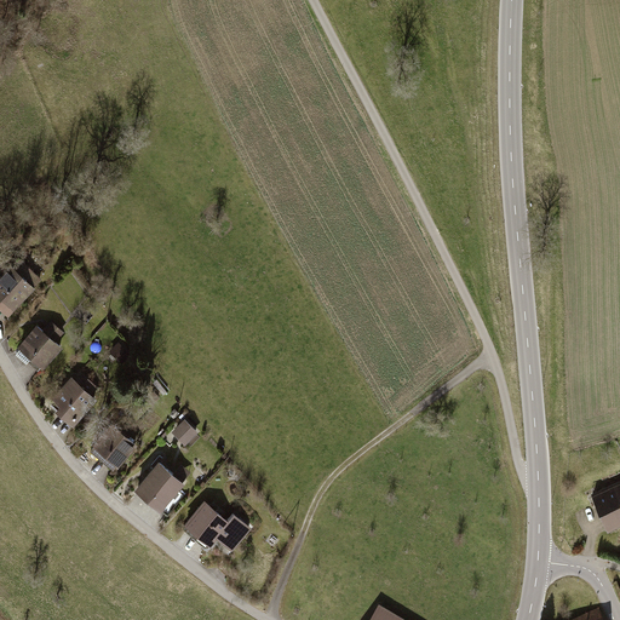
[(0,269),(0,314),(4,317),(39,282),(12,257),(0,269)]
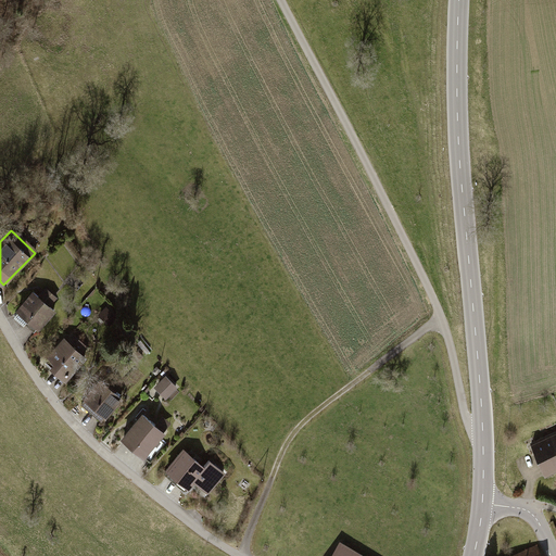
[(29,291),(12,310),(14,313),(11,317),(21,326),(25,321),(37,332),(55,313),(50,307),(58,299),(45,288),(36,298),(29,291)]
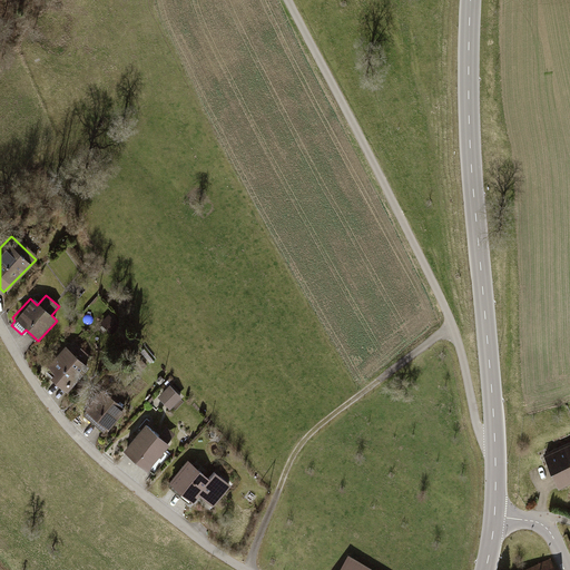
[(109,314),(100,323),(112,335),(121,326),(109,314)]
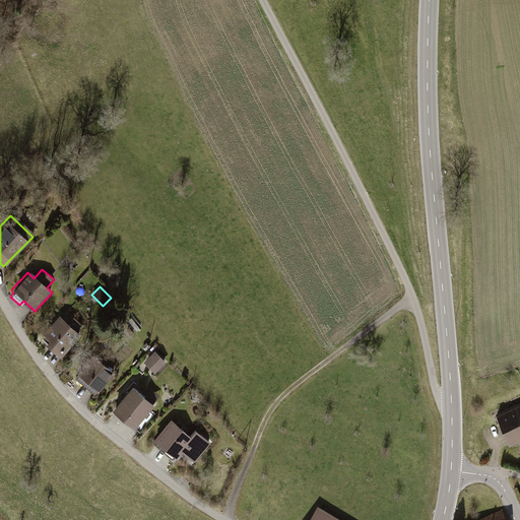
[(57,317),(40,335),(46,340),(42,345),(53,355),(57,350),(62,355),(79,336),(75,332),(81,326),(67,313),(60,320),(57,317)]
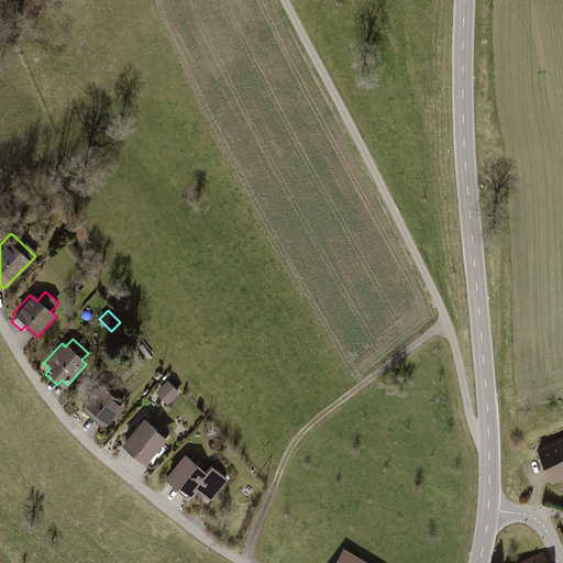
[(152,356),(146,351),(143,354),(148,360),(152,356)]
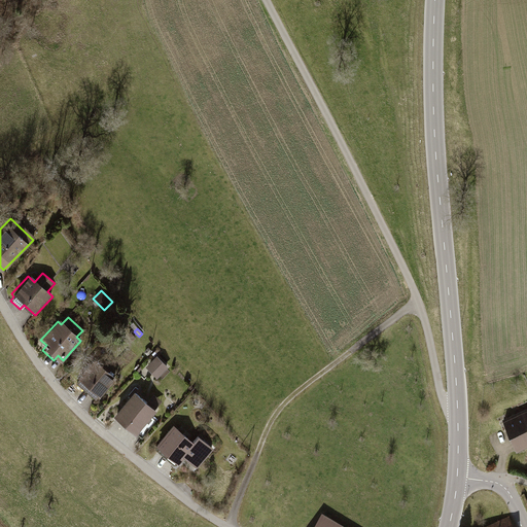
[(135,339),(131,335),(127,339),(131,343),(135,339)]
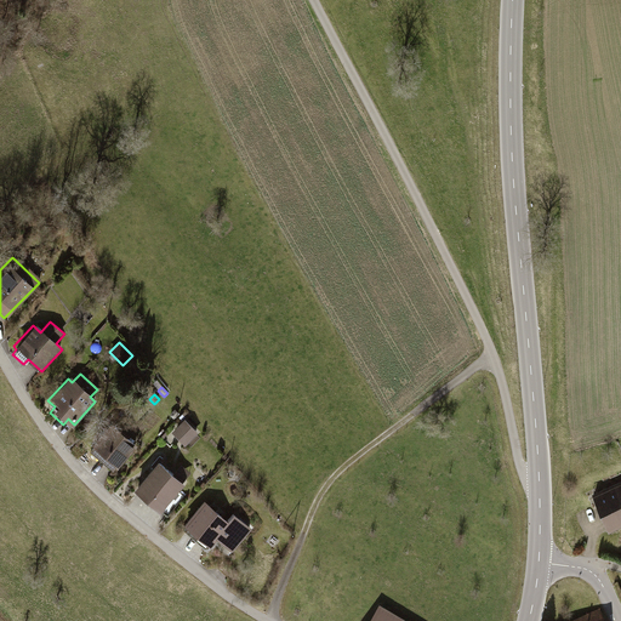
[(183,421),(170,434),(183,448),(198,434),(183,421)]
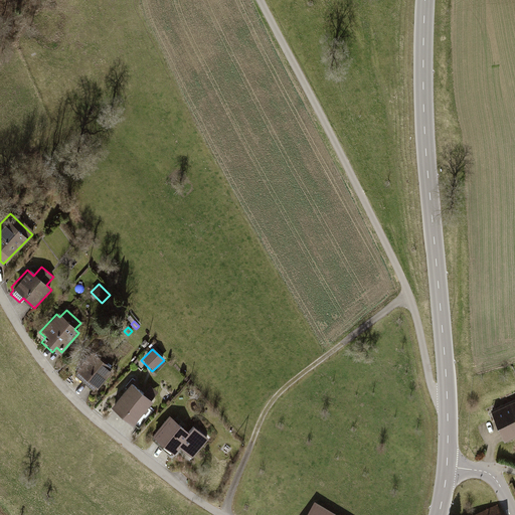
[(89,352),(71,371),(93,390),(110,371),(89,352)]
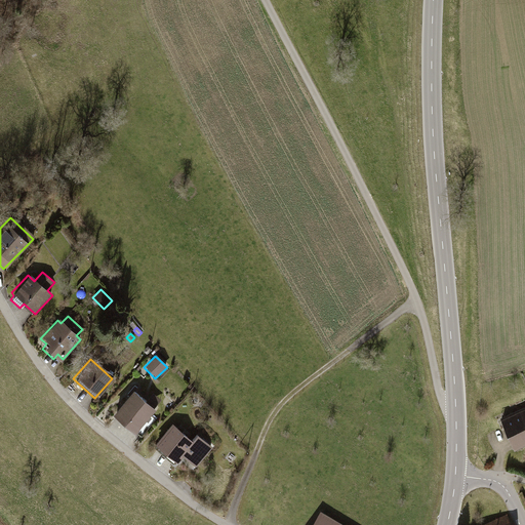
[(131,391),(110,413),(132,434),(161,402),(152,394),(145,403),(131,391)]
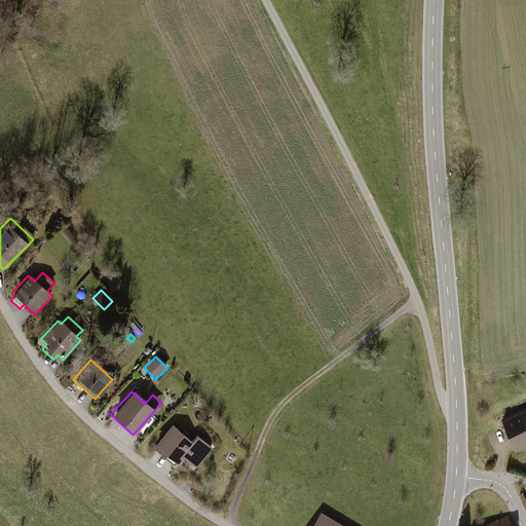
[(525,408),(503,418),(517,447),(525,442),(525,408)]
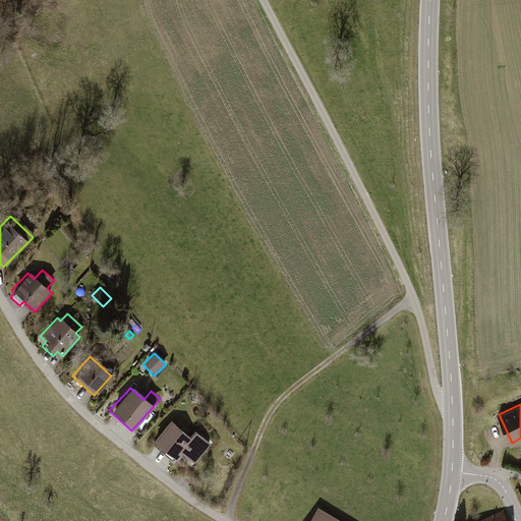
[(169,421),(152,442),(172,459),(178,452),(194,465),(212,446),(193,430),(188,437),(169,421)]
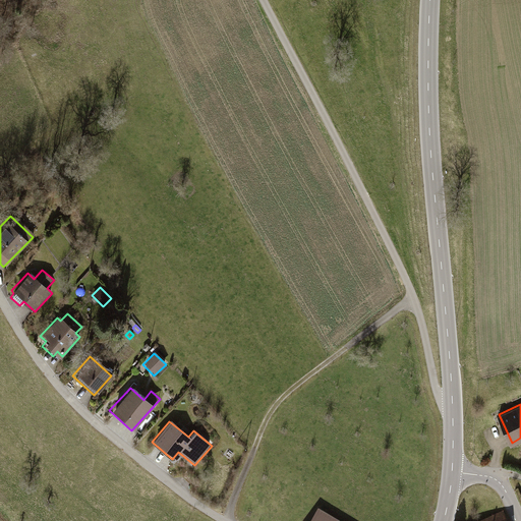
[(343,520),(317,505),(307,520),(343,520)]
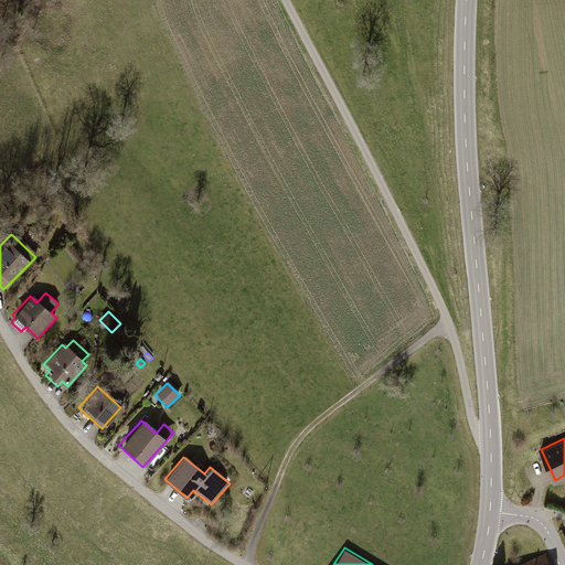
[(548,564),(544,555),(522,564),(548,564)]
